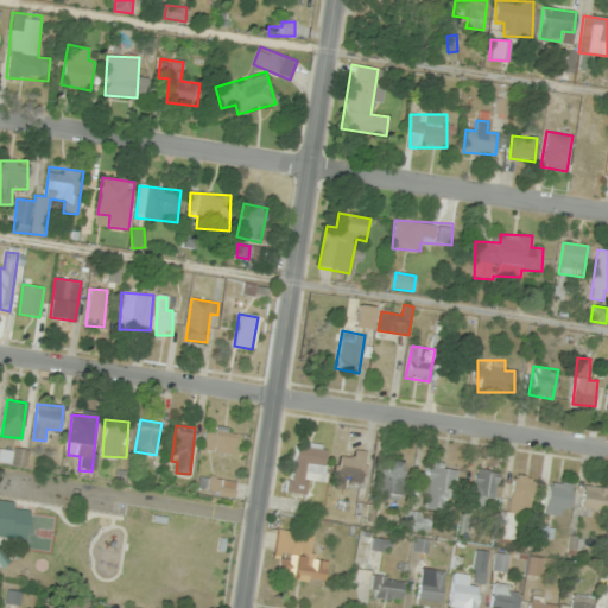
[(234,455),(236,430),(207,426),(204,451),(234,455)]
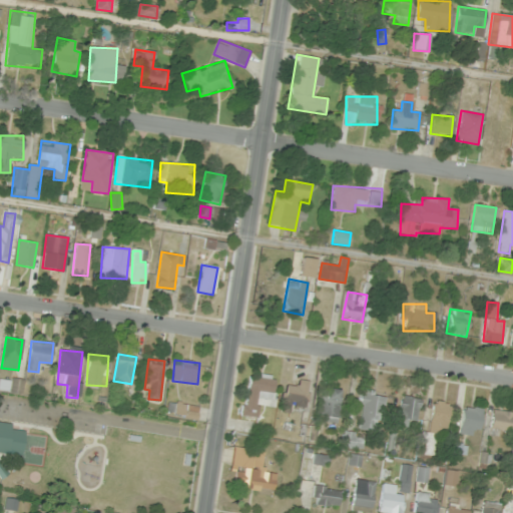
[(276,376),(249,373),(243,416),(259,418),(262,399),(273,401),(276,376)]
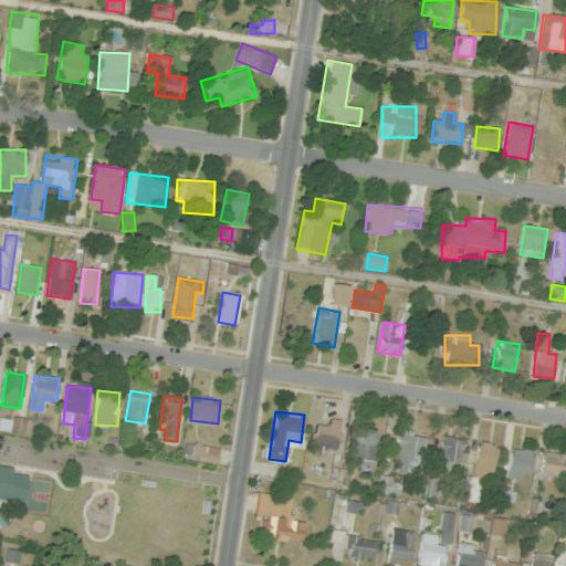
[(0,430),(11,431),(11,419),(0,419),(0,430)]
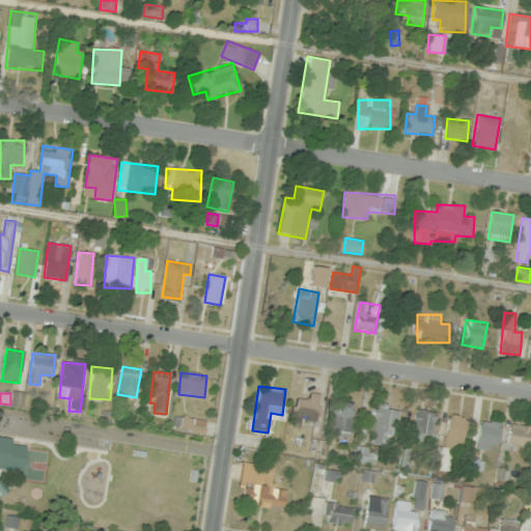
[(320,394),(308,393),(307,401),(296,399),(291,425),(302,426),(303,419),(315,420),(320,394)]
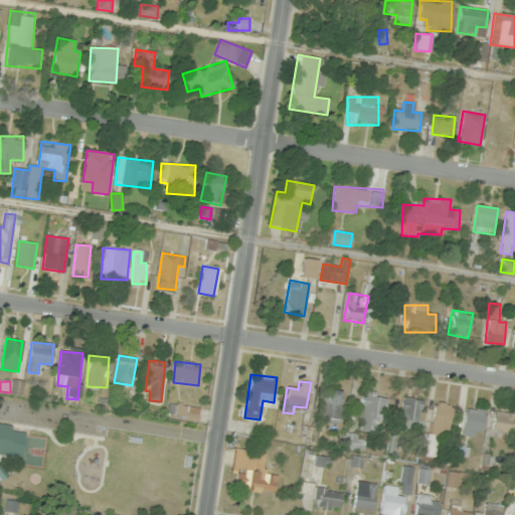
[(320,421),(340,423),(344,391),(323,389),(320,421)]
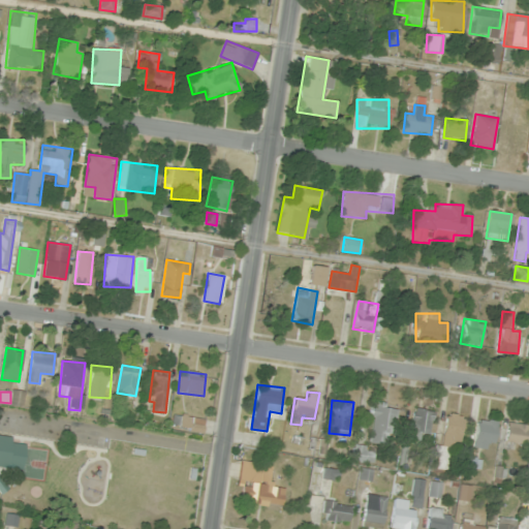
[(397,405),(373,402),(367,441),(391,445),(397,405)]
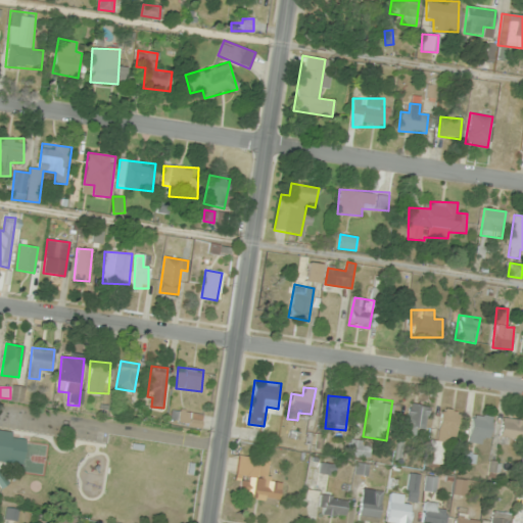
[(408,431),(426,431),(426,405),(408,405),(408,431)]
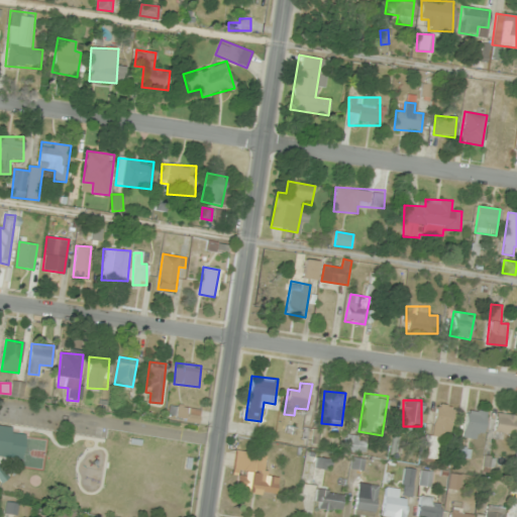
[(169,417),(199,422),(201,409),(171,404),(169,417)]
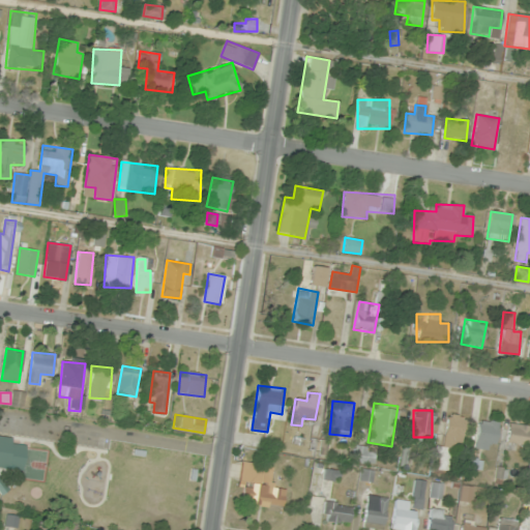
[(462,444),(465,418),(447,416),(444,442),(462,444)]
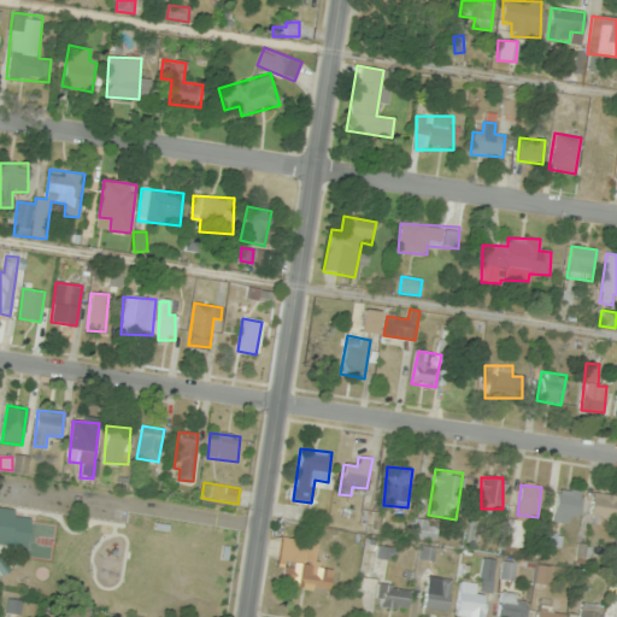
[(580,491),(556,489),(554,523),(577,524),(580,491)]
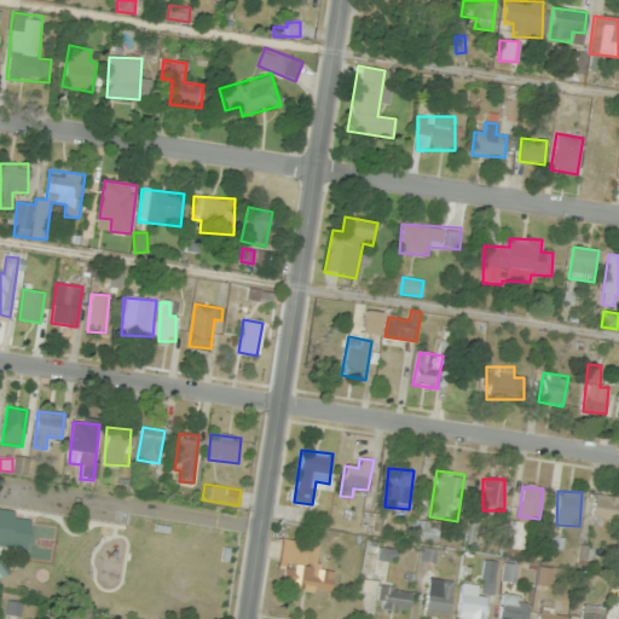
[(618,496),(593,496),(593,521),(618,521),(618,496)]
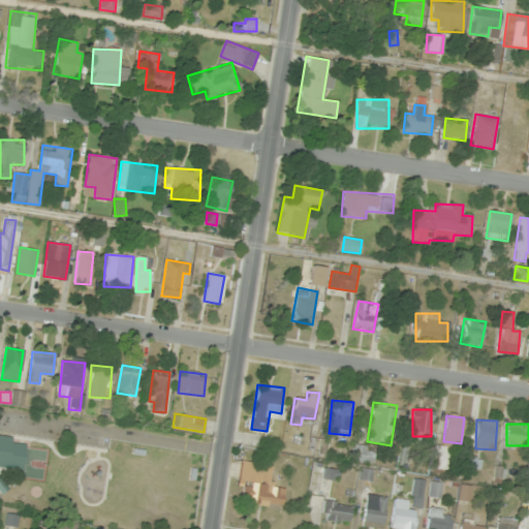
[(0,466),(23,469),(25,445),(13,443),(14,436),(0,434),(0,466)]
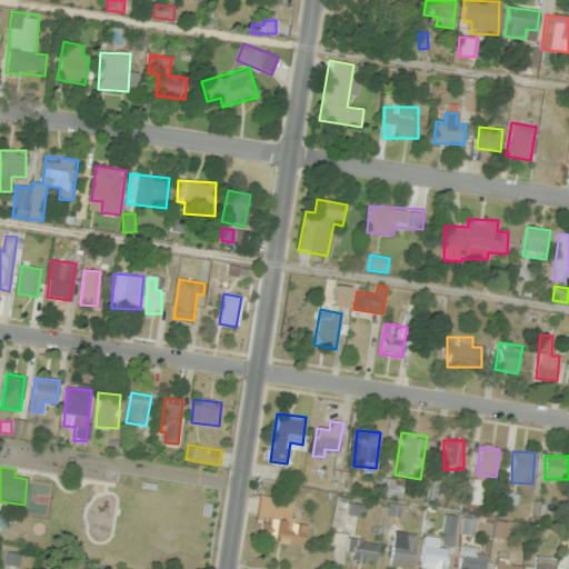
[(401,497),(401,479),(380,479),(380,497),(401,497)]
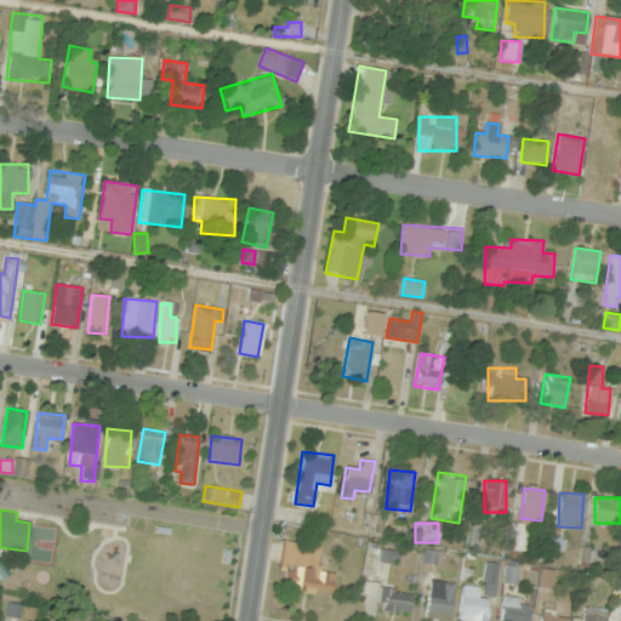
[(553,553),(565,550),(562,536),(548,540),(553,553)]
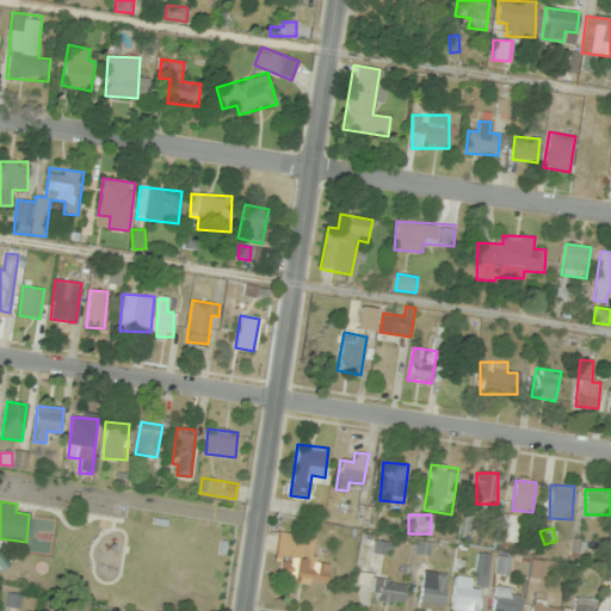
[(314,537),(279,534),(277,555),(283,555),(281,580),(326,585),(328,563),(310,562),(314,537)]
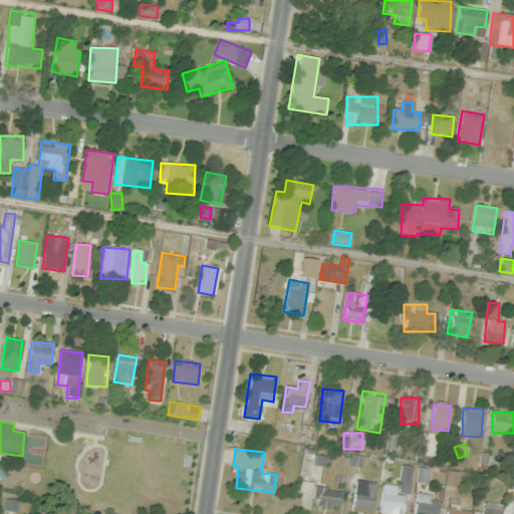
[(407,492),(415,468),(405,465),(397,489),(407,492)]
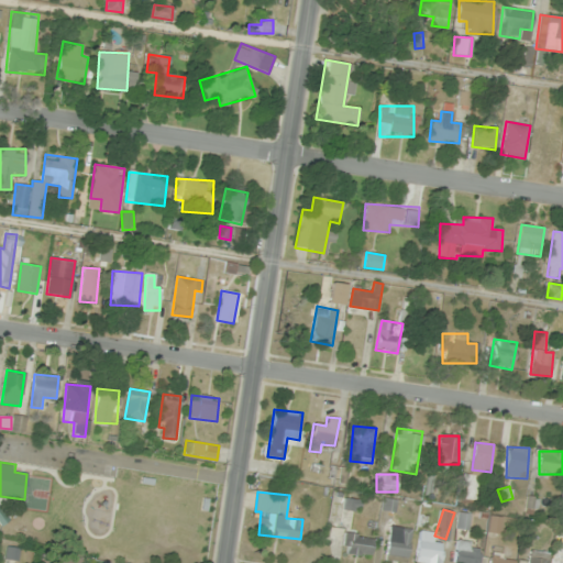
[(409,562),(409,528),(388,528),(388,562),(409,562)]
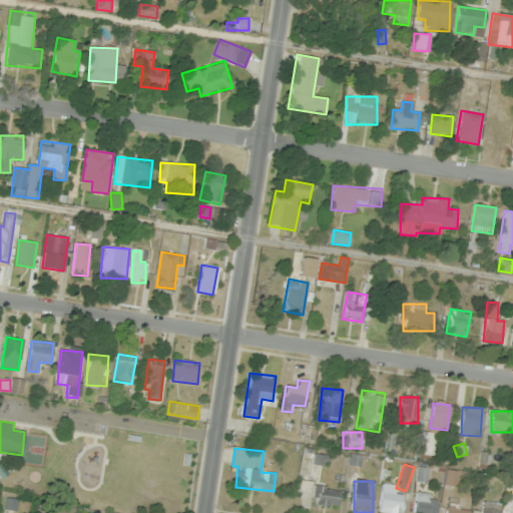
[(380,512),(402,512),(403,495),(395,495),(395,483),(381,483),(380,512)]
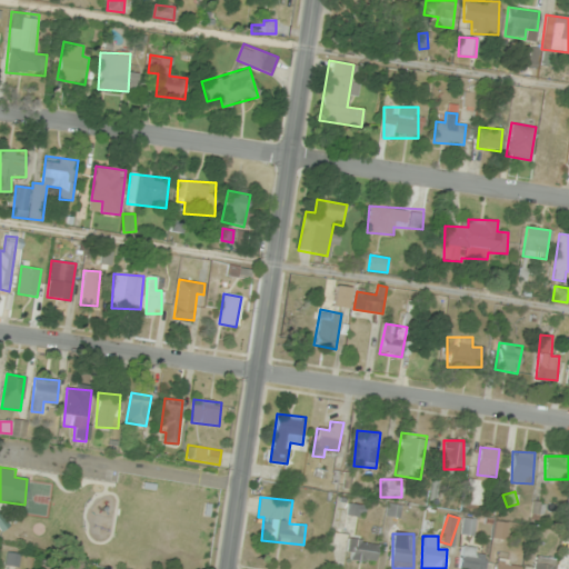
[(349,559),(375,563),(378,542),(352,539),(349,559)]
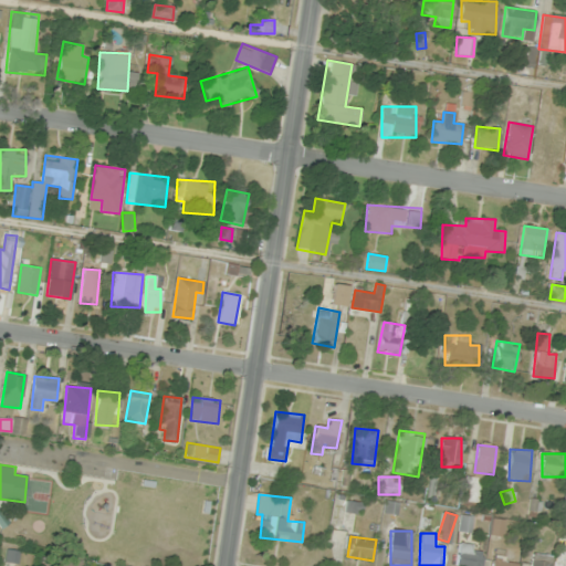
[(481,565),(485,547),(460,543),(456,565),(462,565),(481,565)]
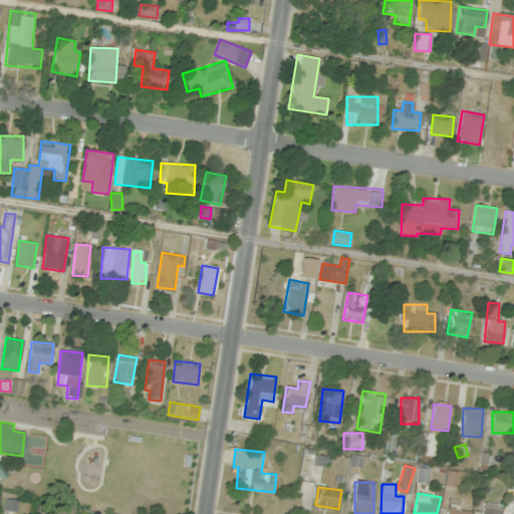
[(498,513),(500,505),(484,503),(482,513),(498,513)]
